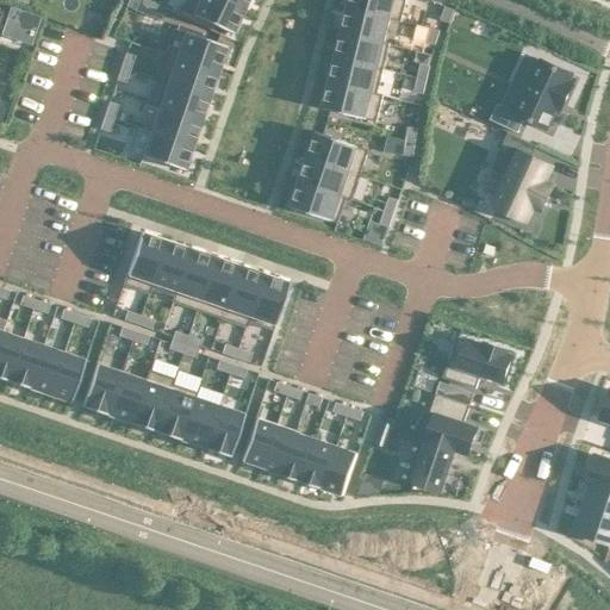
[(242,8),(224,0),(182,0),(180,8),(230,32),(242,8)]
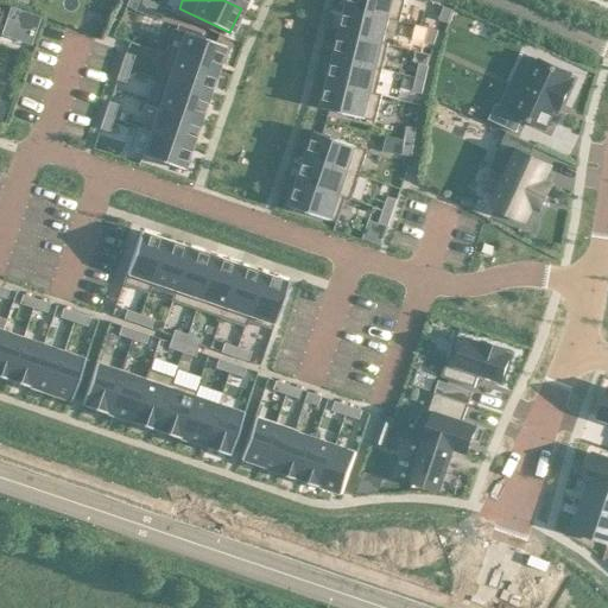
[(403,0),(346,0),(344,7),(387,18),(398,20),(403,0)]
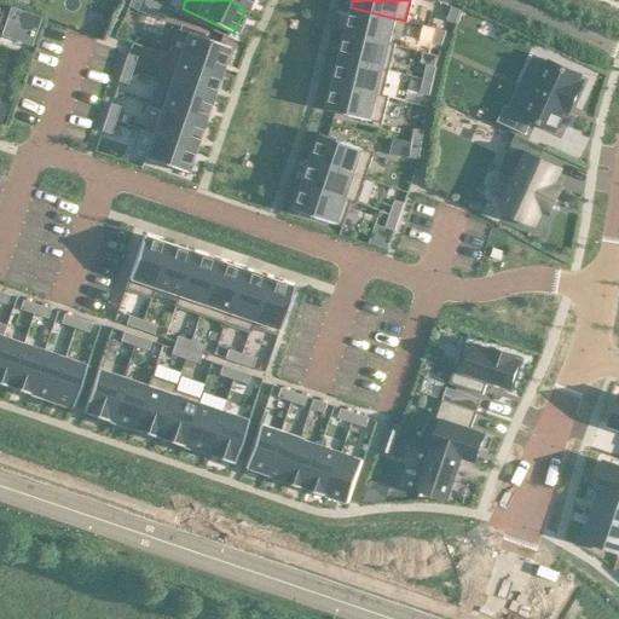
[(445,18),(455,22),(460,7),(450,5),(445,18)]
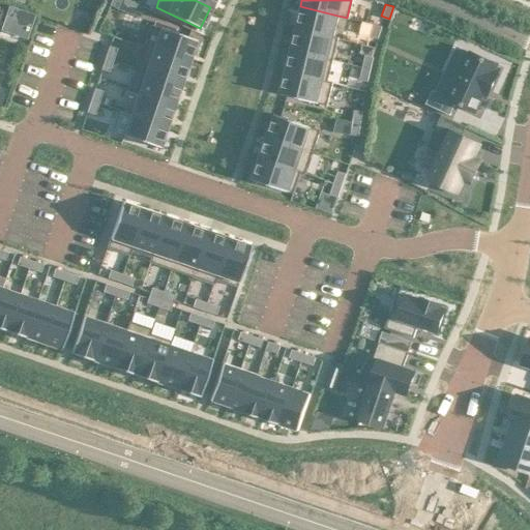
[(6,5),(0,22),(0,26),(26,35),(32,13),(6,5)]
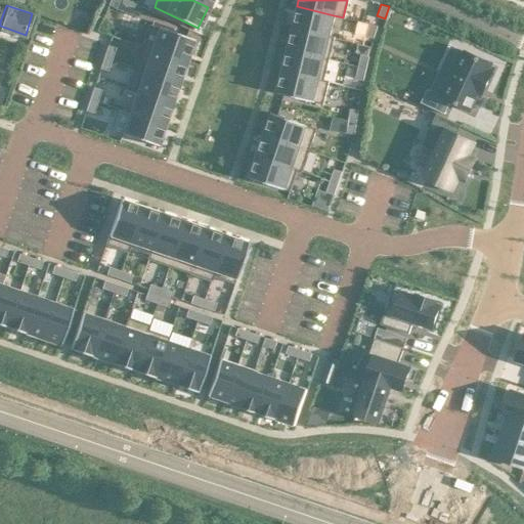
[(334,15),(297,6),(292,26),(329,35),(334,15)]
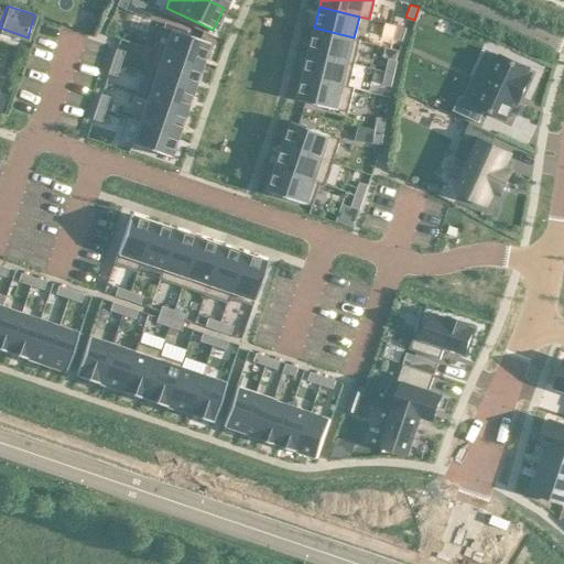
[(150,49),(199,65),(207,41),(159,24),(150,49)]
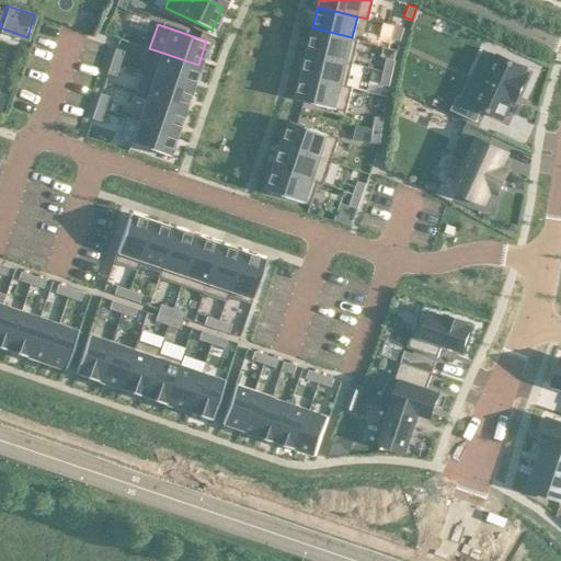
[(395,24),(391,36),(399,39),(403,26),(395,24)]
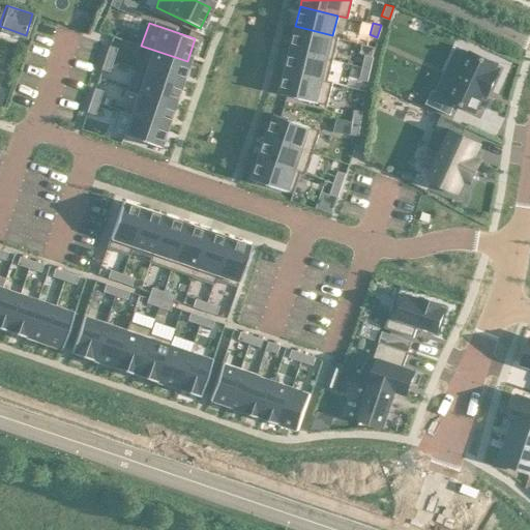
[(295,26),(290,49),(332,59),(337,36),(332,35),(295,26)]
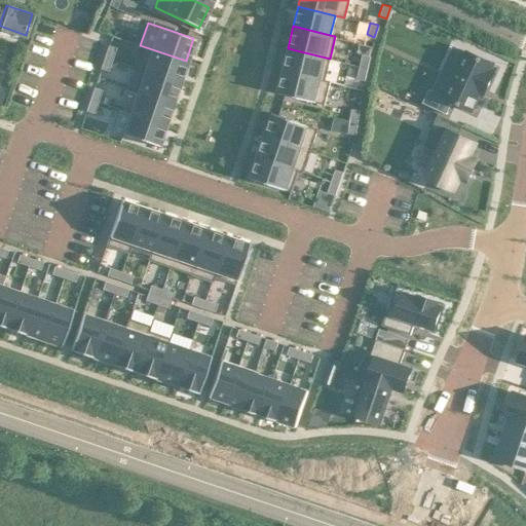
[(114,46),(107,43),(103,55),(110,58),(114,46)]
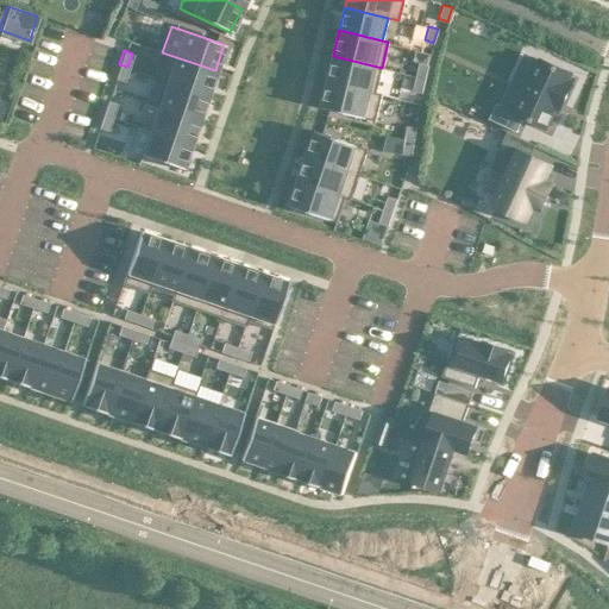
[(207,94),(215,70),(162,52),(155,76),(207,94)]
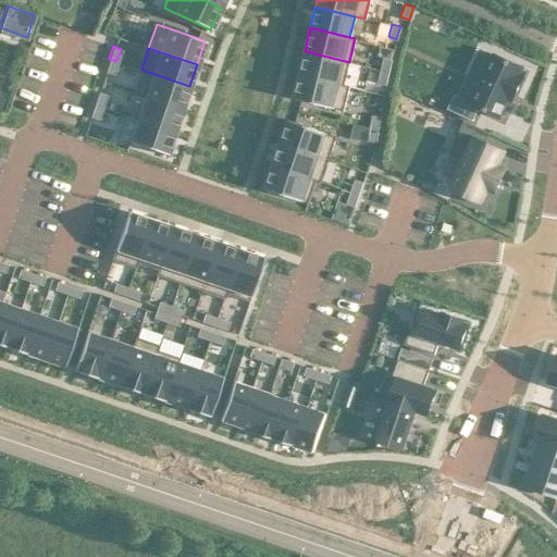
[(305,51),(299,73),(344,84),(349,62),(305,51)]
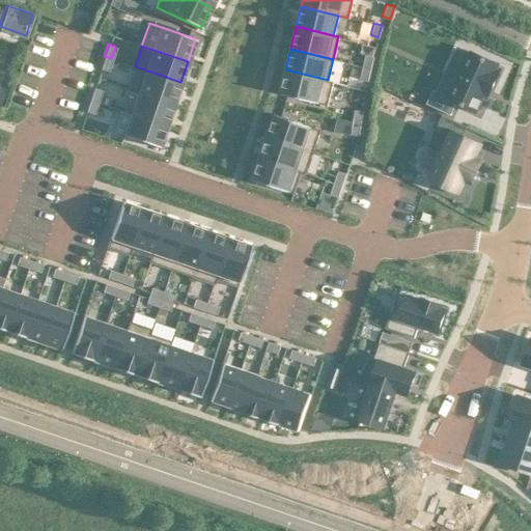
[(431,89),(425,103),(450,114),(455,102),(475,111),(487,84),(491,86),(499,67),(496,66),(497,63),(470,51),(462,67),(455,80),(443,74),(436,89),(435,90),(431,89)]
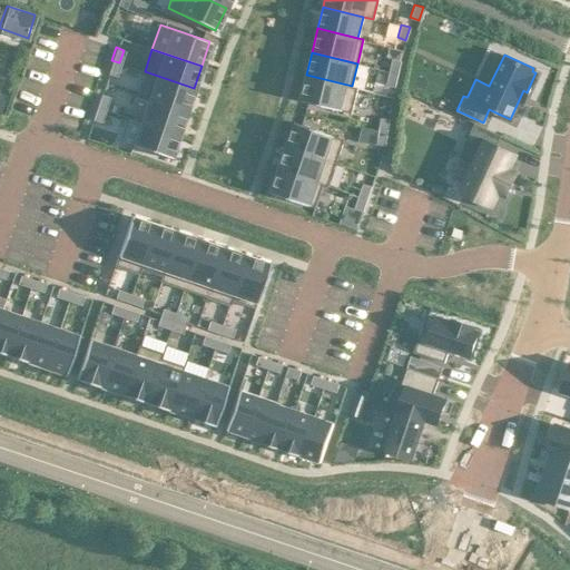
[(400,60),(392,58),(389,71),(397,72),(400,60)]
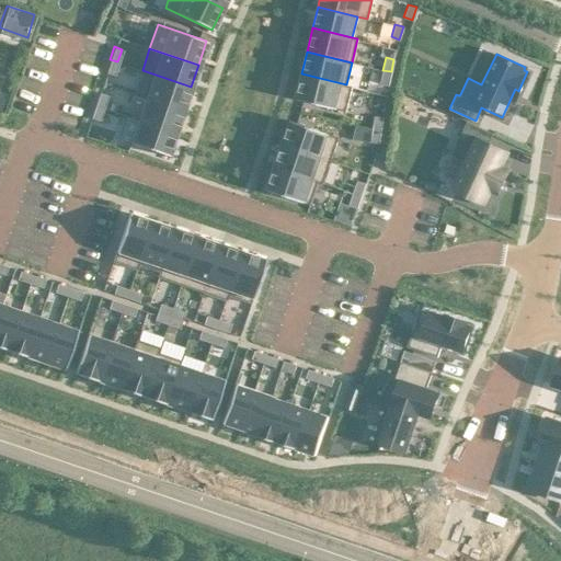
[(113,75),(117,61),(110,59),(105,71),(113,75)]
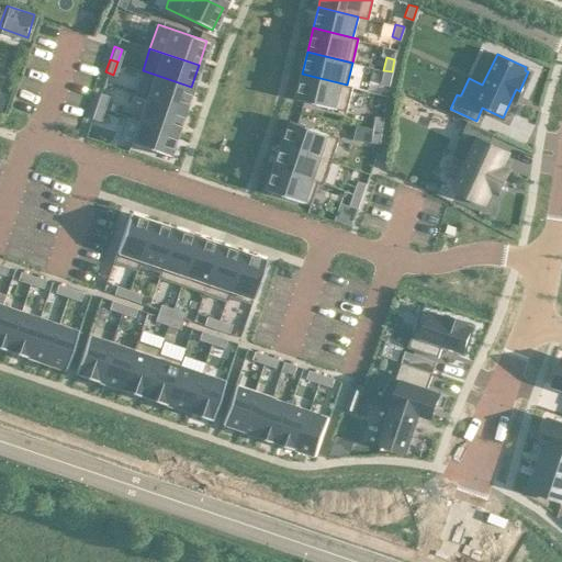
[(134,93),(144,97),(183,111),(191,87),(143,70),(134,93)]
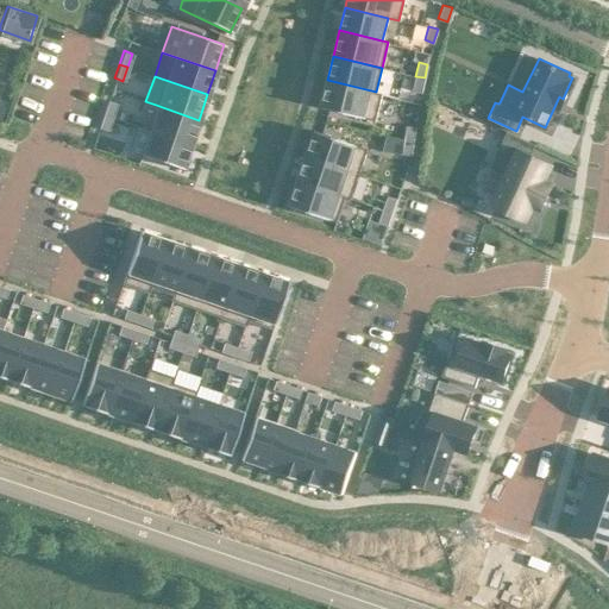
[(415,76),(412,89),(421,92),(425,77),(415,76)]
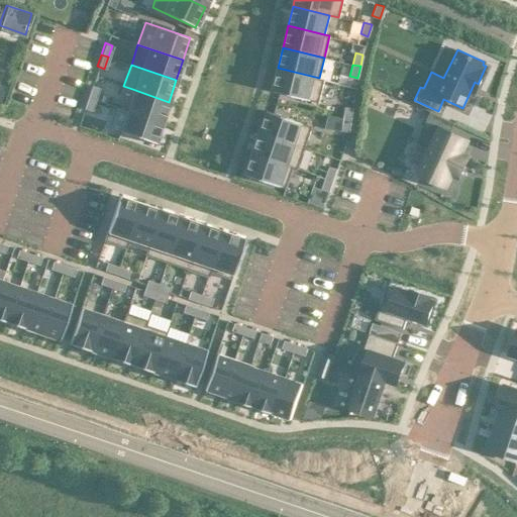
[(319,78),(278,68),(272,91),(318,102),(324,79),(319,78)]
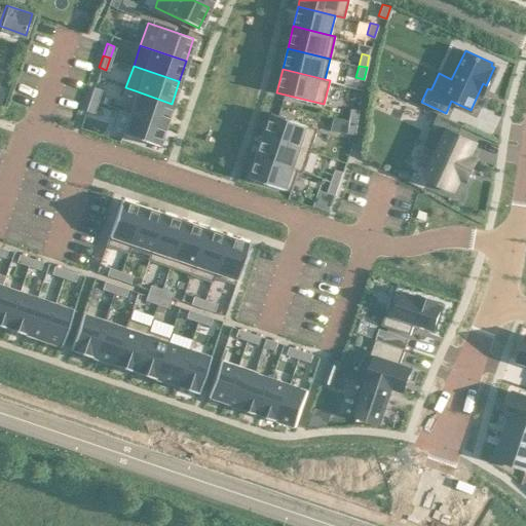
[(88,98),(96,100),(100,88),(92,85),(88,98)]
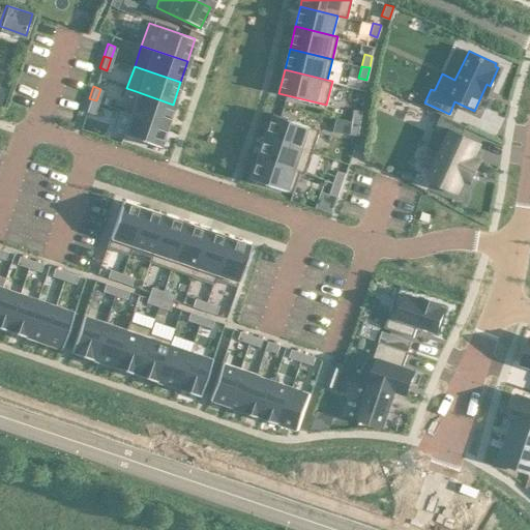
[(166,124),(173,105),(136,91),(129,112),(166,124)]
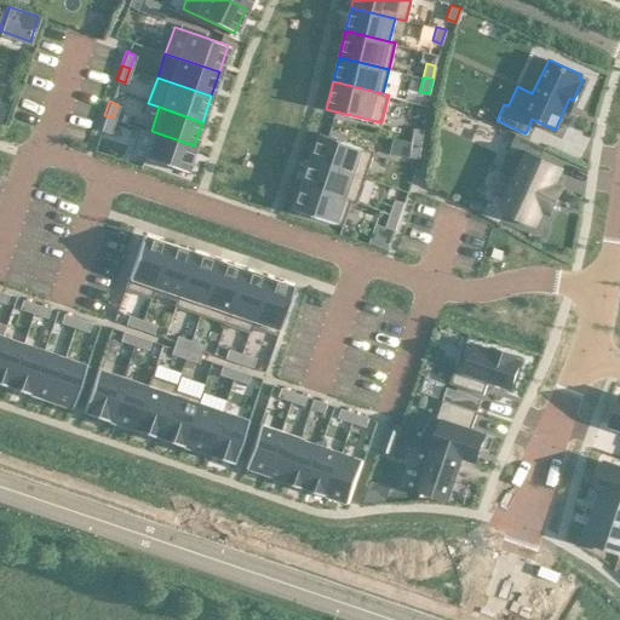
[(104,115),(99,128),(109,132),(113,118),(104,115)]
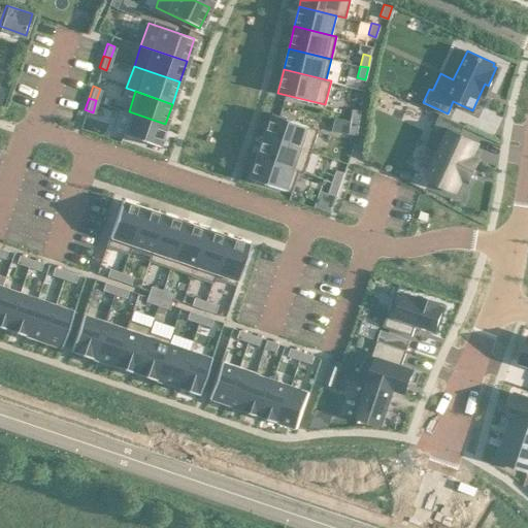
[(360,109),(352,108),(350,121),(358,122),(360,109)]
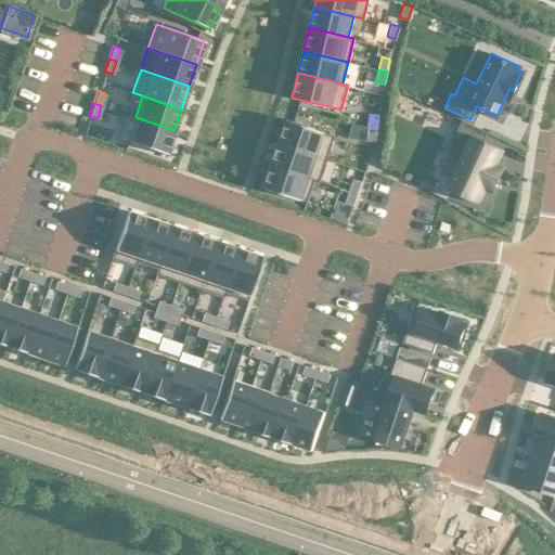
[(173,130),(136,117),(127,140),(166,153),(173,130)]
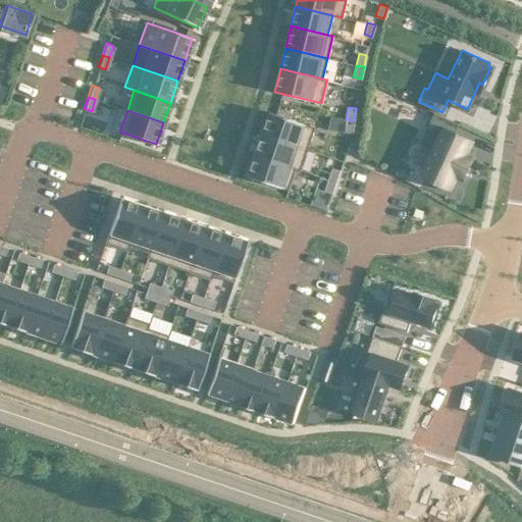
[(314,126),(269,111),(262,133),(307,148),(314,126)]
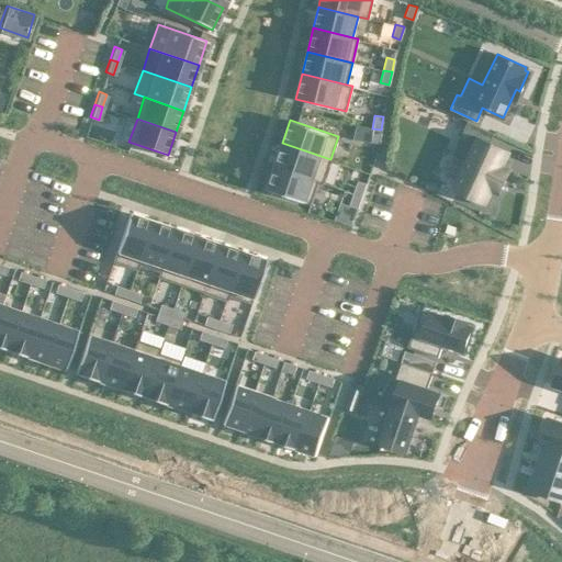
[(467,121),(451,154),(464,160),(452,187),(484,201),(490,190),(496,192),(507,168),(502,166),(507,154),(487,144),(493,132),(467,121)]
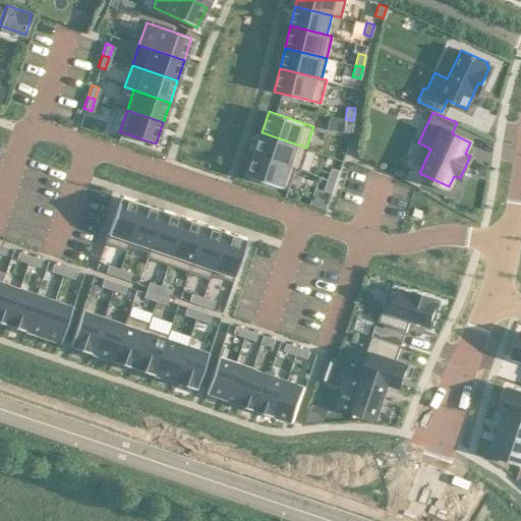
[(344,131),(352,132),(353,120),(345,119),(344,131)]
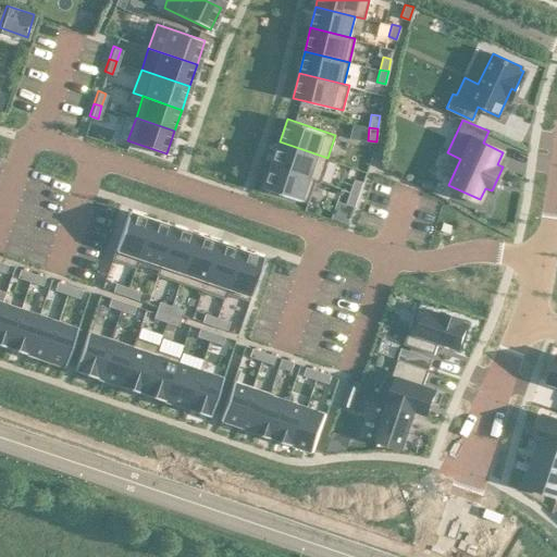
[(314,180),(320,182),(327,158),(280,141),(271,164),(314,180)]
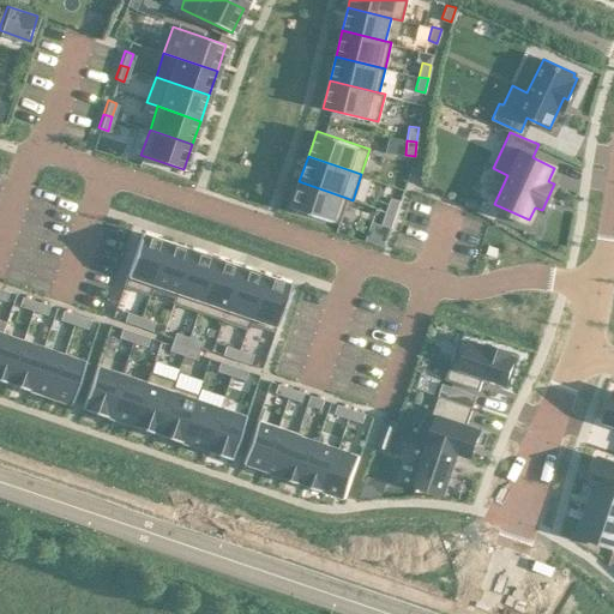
[(347,198),(299,181),(290,206),(338,223),(347,198)]
